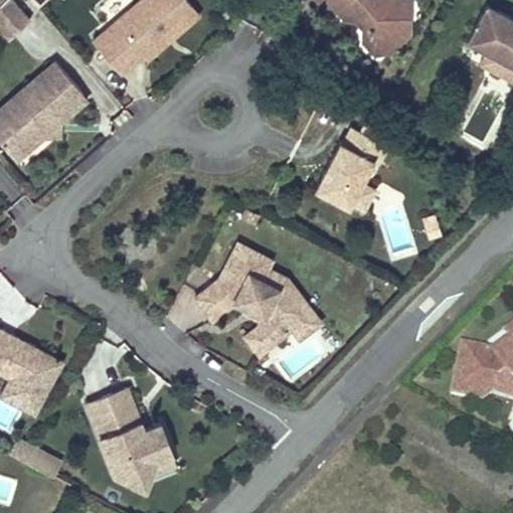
[(28,21),(9,0),(3,0),(0,2),(0,30),(7,39),(28,21)]
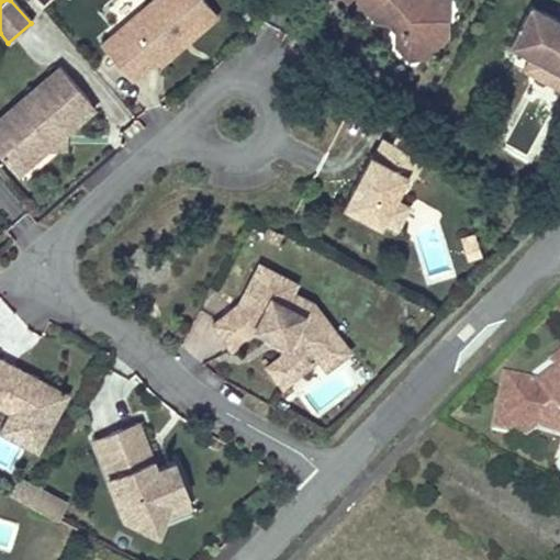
[(187,41),(215,17),(201,0),(150,0),(99,45),(129,80),(153,59),(182,34),(187,41)]
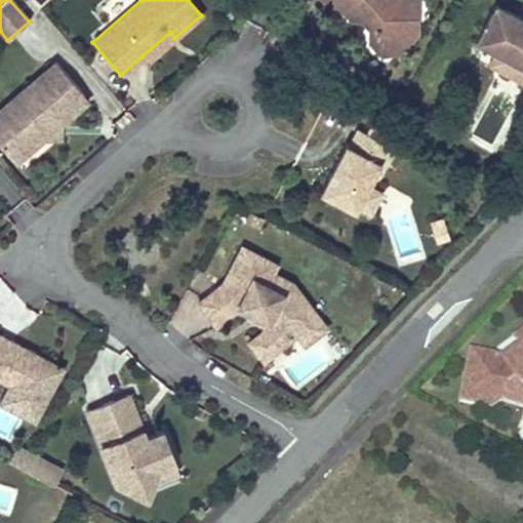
[(402,0),(323,0),(327,4),(331,0),(332,0),(350,18),(359,19),(363,15),(373,26),(372,34),(390,52),(414,31),(414,22),(398,4),(402,0)]
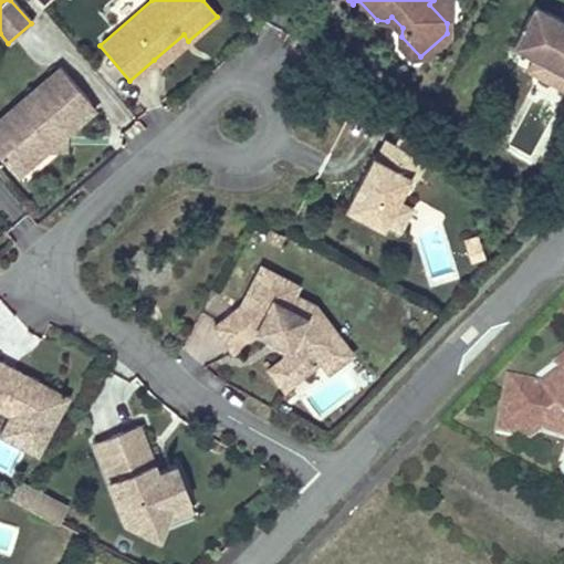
[(447,23),(448,0),(434,0),(429,4),(447,23)]
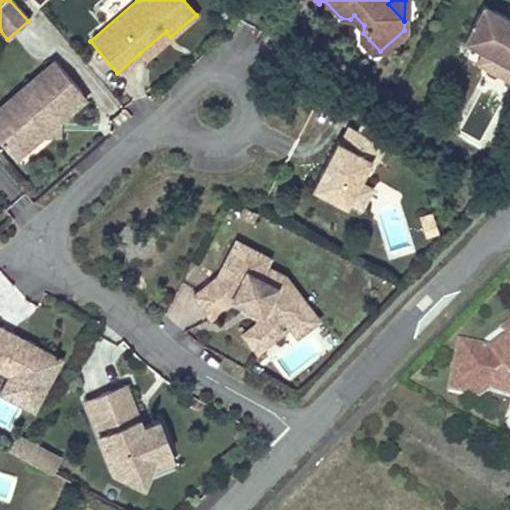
[(509,25),(509,26),(503,23),(505,18),(482,6),(463,42),(482,52),(509,66),(509,79),(508,83),(509,83),(509,25)]
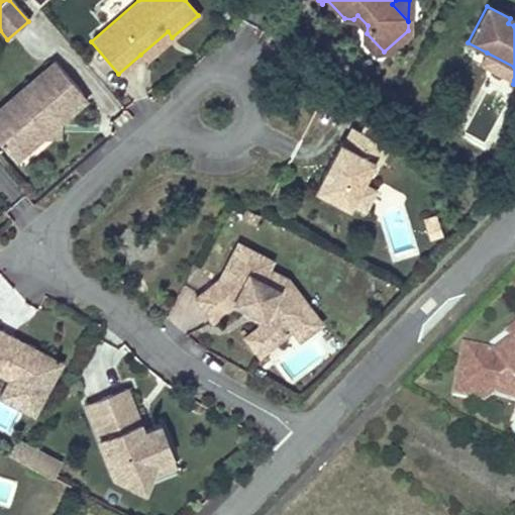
[(368,25),(357,15),(353,19),(364,29),(367,33),(368,25)]
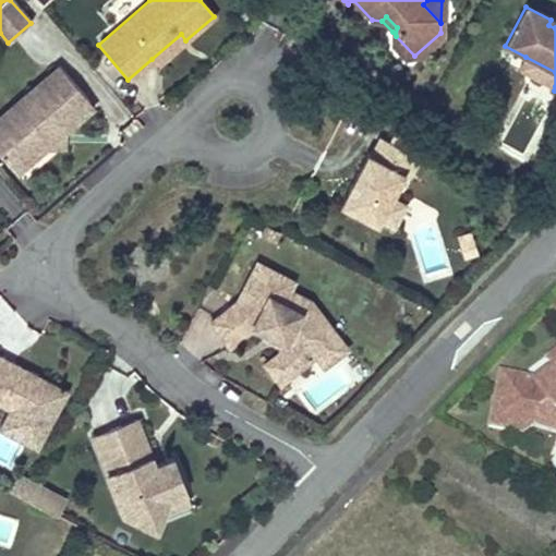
[(414,56),(396,36),(393,32),(390,44),(403,57),(414,56)]
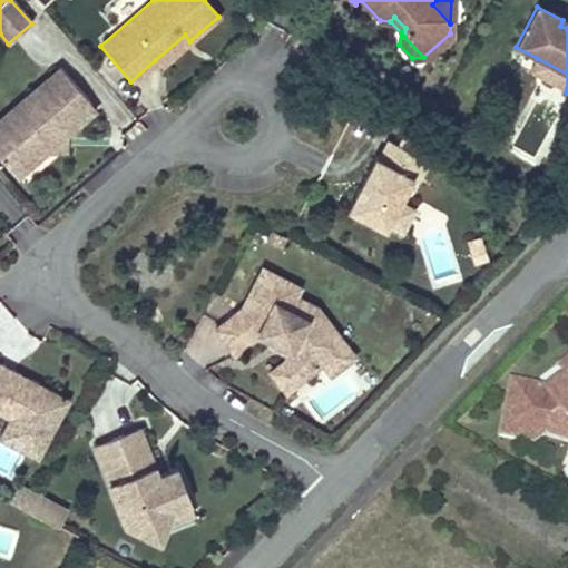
[(160,67),(189,41),(185,35),(155,60),(160,67)]
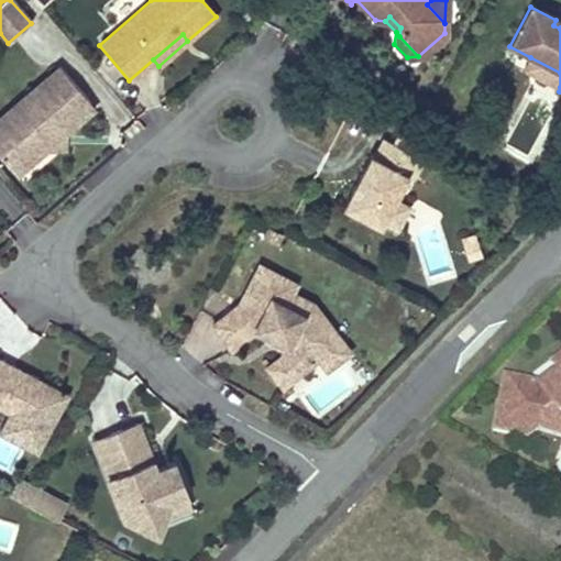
[(560,87),(560,73),(530,57),(523,72),(559,91),(560,87)]
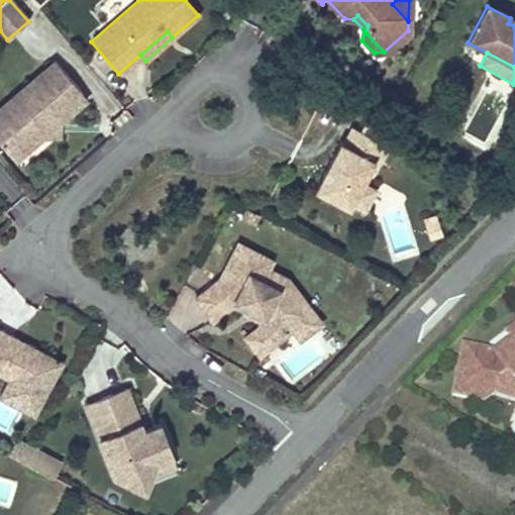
[(54,118),(82,95),(54,63),(0,108),(0,110),(3,113),(1,136),(0,137),(0,144),(14,161),(42,136),(43,122),(50,116),(54,118)]
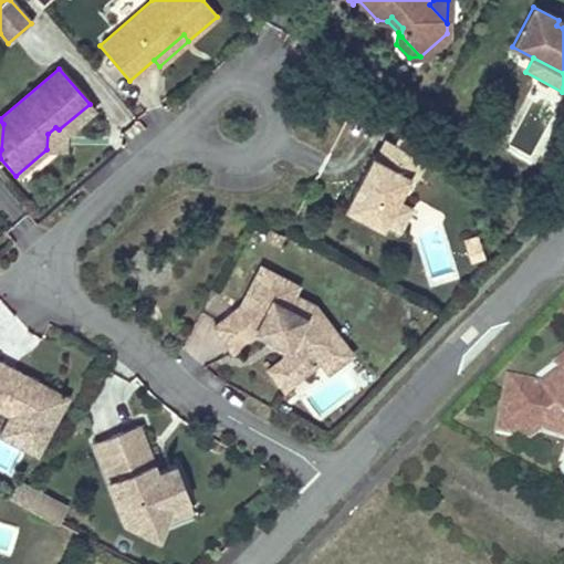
[(63,150),(64,135),(94,110),(90,104),(59,129),(55,127),(48,134),(47,149),(63,150)]
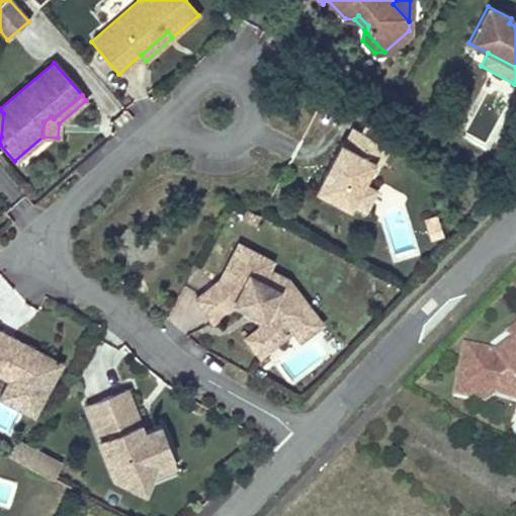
[(362,184),(373,163),(379,165),(389,148),(351,127),(342,144),(340,143),(329,163),(333,165),(328,172),(325,171),(315,190),(349,209),(351,205),(362,184)]
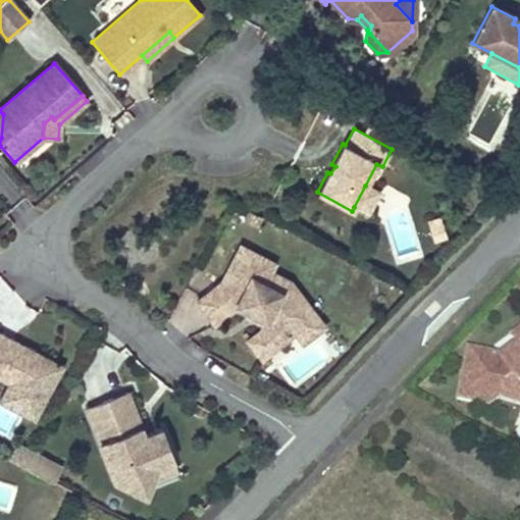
[(330,173),(335,166),(331,164),(327,172),(330,173)]
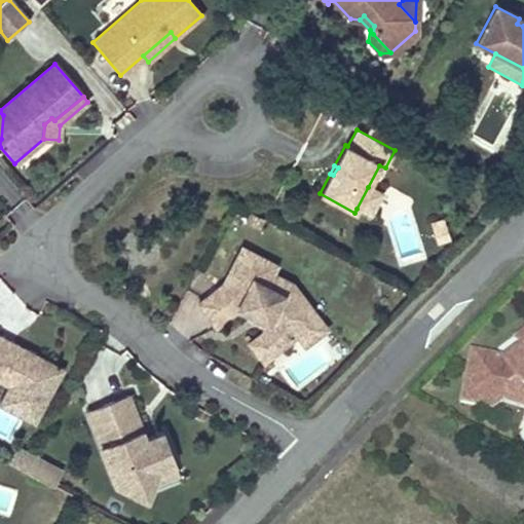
[(370,216),(382,194),(368,187),(357,209),(370,216)]
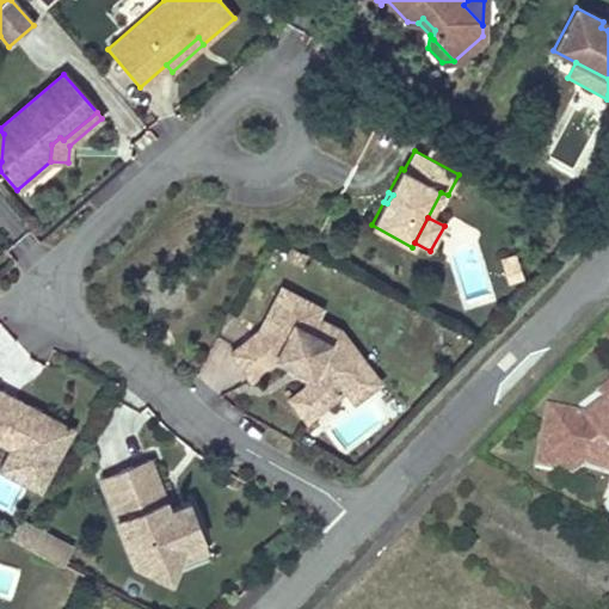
[(499,258),(504,284),(520,281),(516,256),(499,258)]
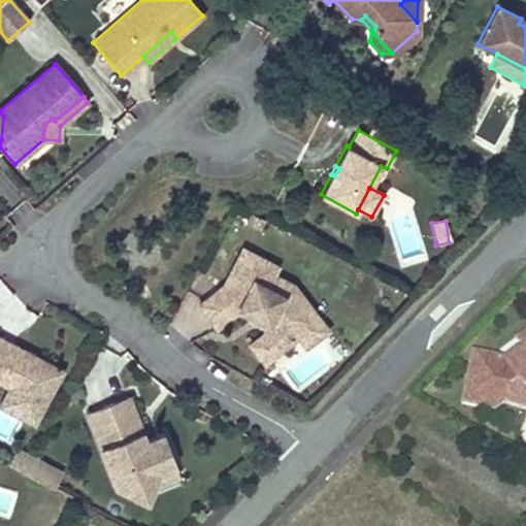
[(309,329),(284,296),(266,287),(272,275),(276,267),(242,250),(223,286),(197,305),(216,329),(239,309),(249,316),(267,325),(265,329),(262,335),(249,346),(263,364),(297,338),(309,329)]
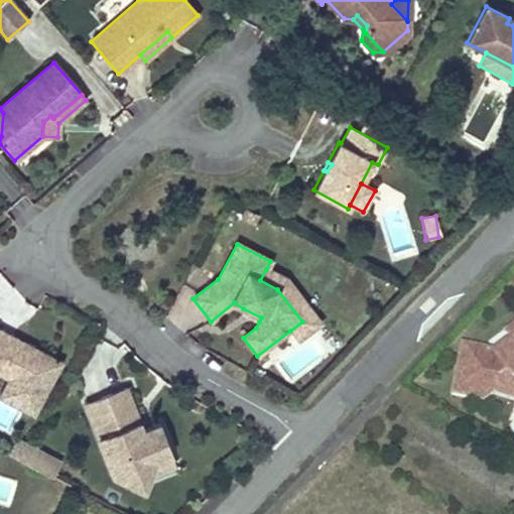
[(319,325),(286,281),(266,269),(260,280),(277,289),(302,322),(290,331),(297,342),(319,325)]
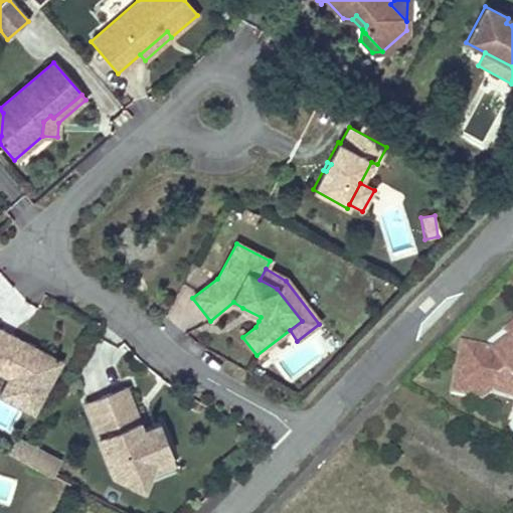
[(261,317),(242,308),(240,312),(259,321),(261,317)]
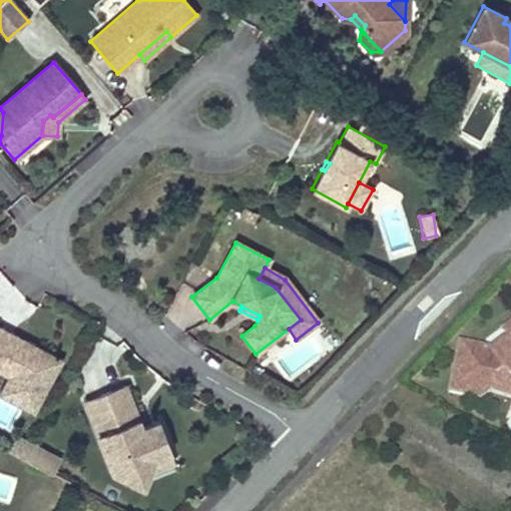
[(491,380),(501,372),(508,381),(510,381),(510,326),(501,334),(507,342),(492,353),(457,346),(447,396),(479,403),(488,396),(489,393),(491,380)]
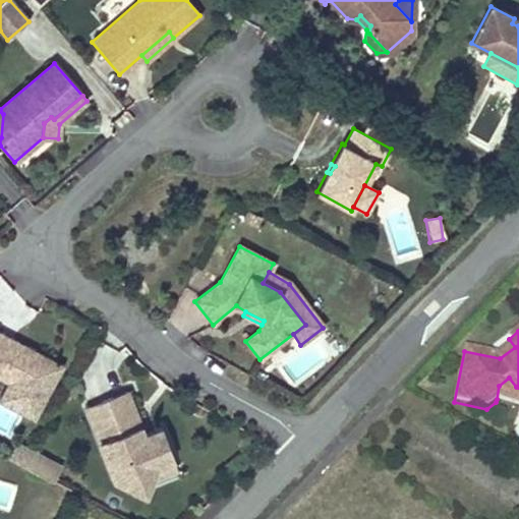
[(44,357),(9,339),(7,343),(0,339),(3,335),(0,333),(0,379),(24,393),(44,357)]
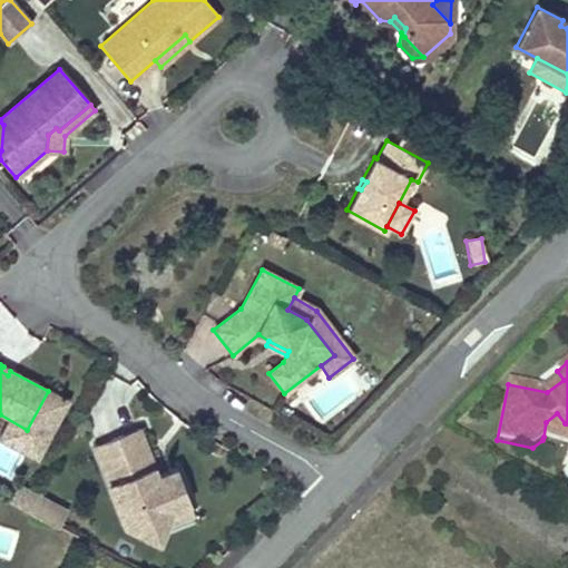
[(567,443),(567,423),(565,423),(557,413),(546,422),(544,437),(567,443)]
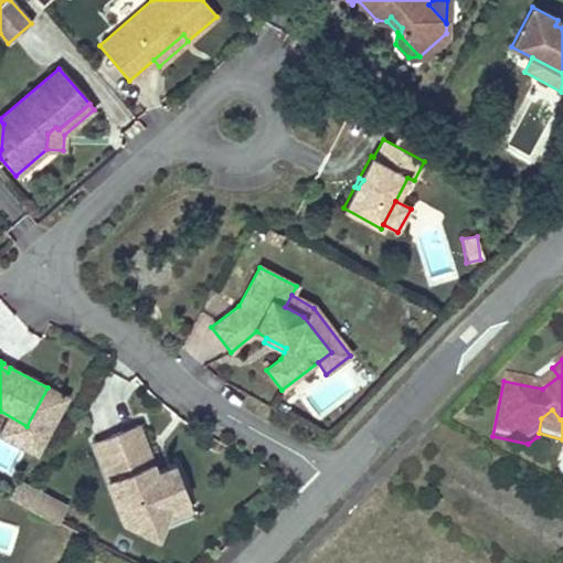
[(187,505),(169,460),(151,468),(133,421),(88,438),(118,516),(152,530),(158,516),(187,505)]
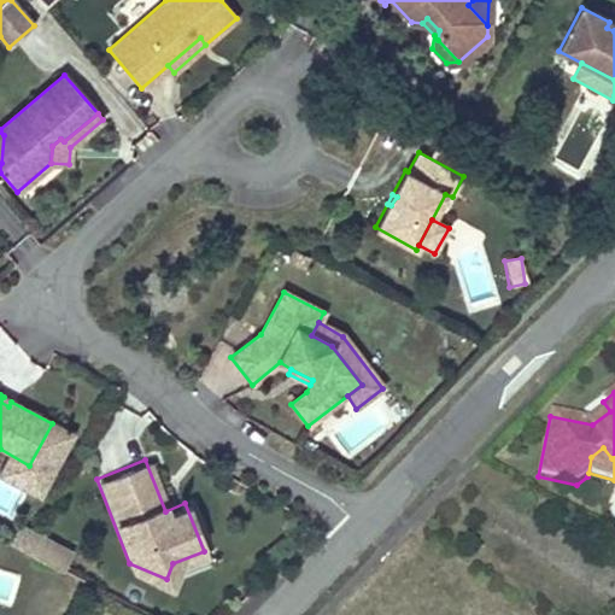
[(23,554),(63,573),(74,551),(34,532),(23,554)]
